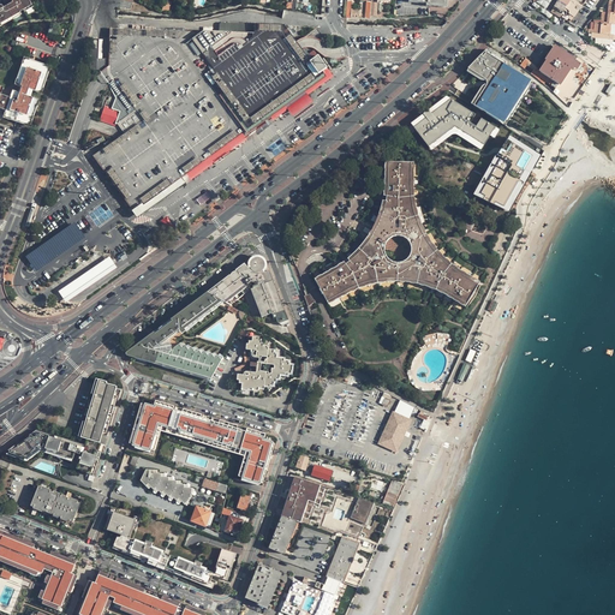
[(13,4),(4,10),(3,7),(1,6),(0,6),(0,25),(33,7),(29,1),(29,0),(10,0),(13,4)]
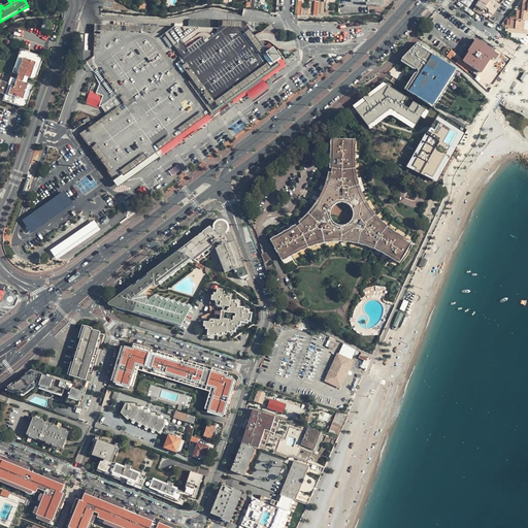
[(246,5),(246,8),(255,10),(255,0),(251,0),(251,3),(249,3),(246,5)]
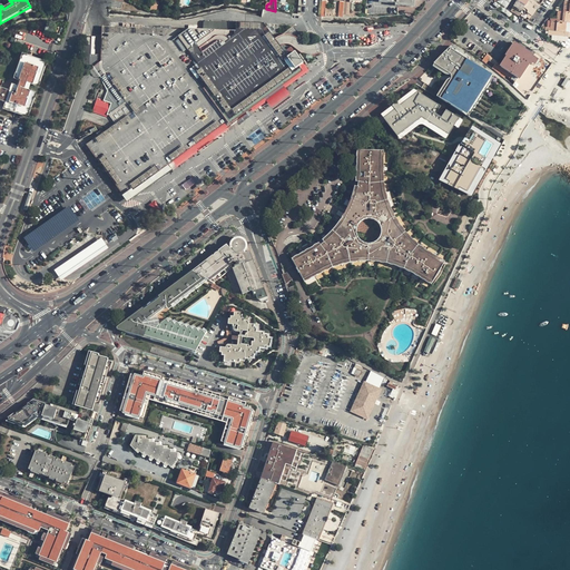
[(504,0),(513,5),(511,9),(522,15),(526,7),(529,8),(534,0),(548,0),(549,0),(548,0),(504,0)]
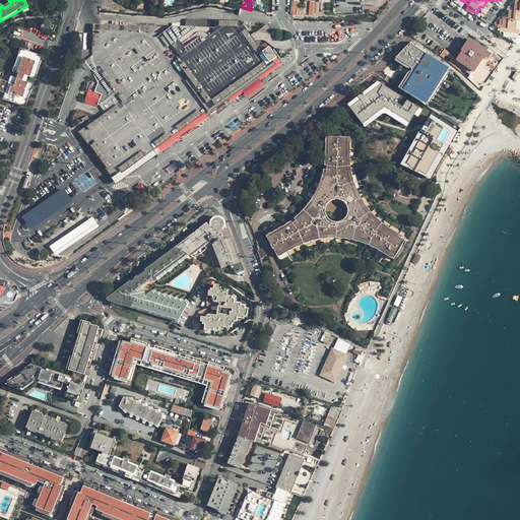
[(140,1),(137,9),(143,10),(145,2),(140,1)]
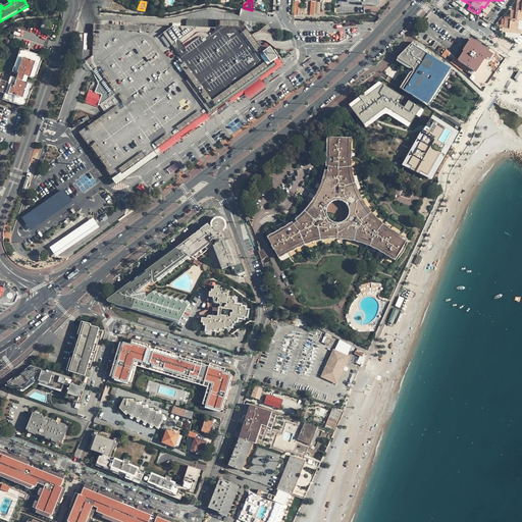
[(511,10),(510,19),(521,21),(521,1),(517,1),(517,11),(511,10)]
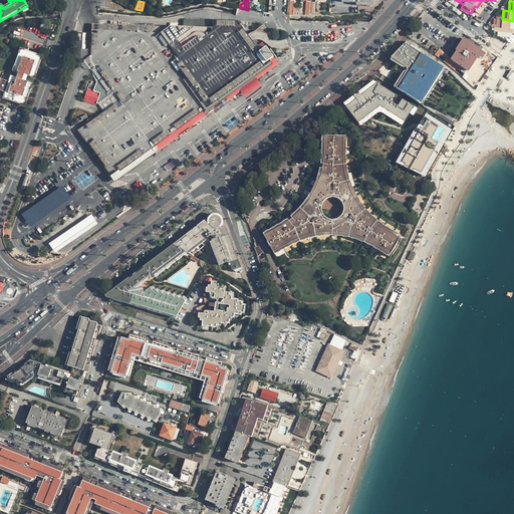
[(513,21),(502,19),(497,19),(497,25),(494,25),(494,32),(512,34),(512,29),(513,28),(513,21)]
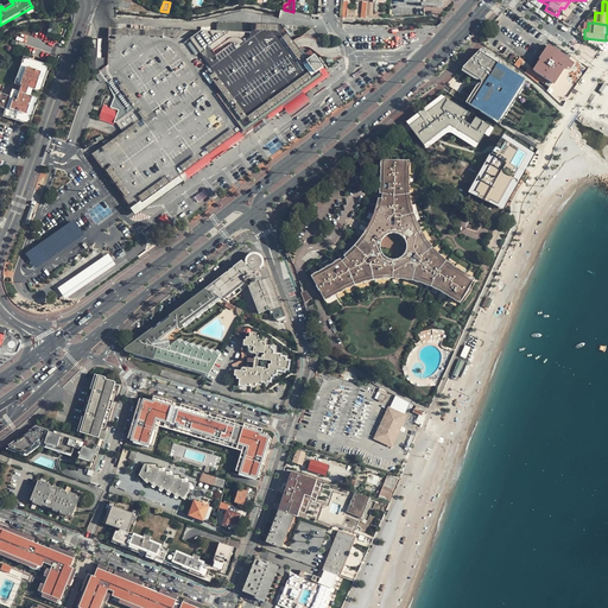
[(93,153),(138,215),(328,74),(315,56),(308,62),(298,48),(296,45),(292,40),(291,38),(295,36),(289,27),(285,31),(282,26),(219,25),(219,32),(109,29),(108,73),(134,109),(116,122),(124,132),(118,135),(93,153)]
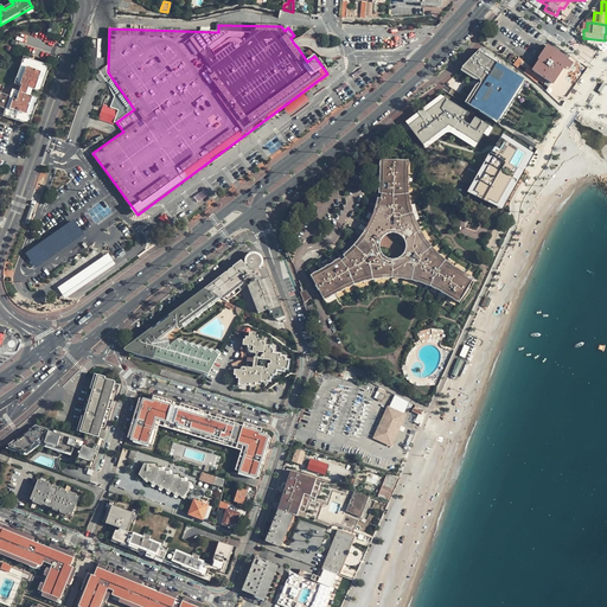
[(587,66),(551,43),(538,59),(541,62),(534,70),(519,57),(515,63),(519,66),(521,64),(525,69),(524,71),(538,83),(540,82),(549,88),(548,89),(554,94),(556,91),(556,94),(558,94),(561,90),(569,95),(587,66)]
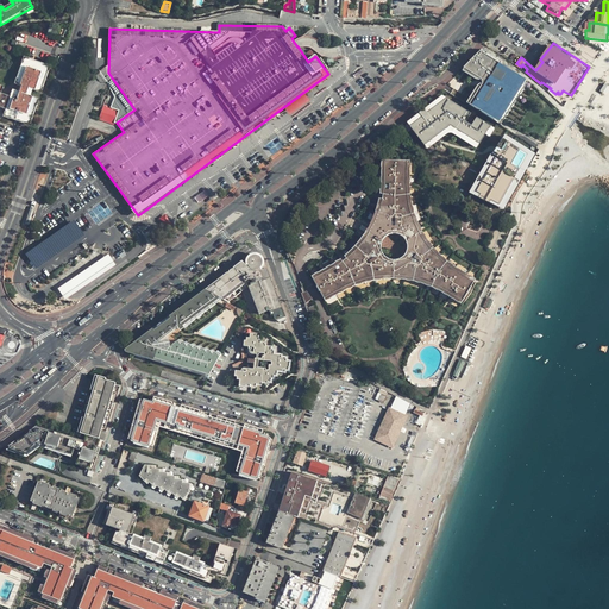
[(504,125),(531,83),(481,52),(465,69),(484,80),(485,86),(471,105),(482,112),(504,125)]
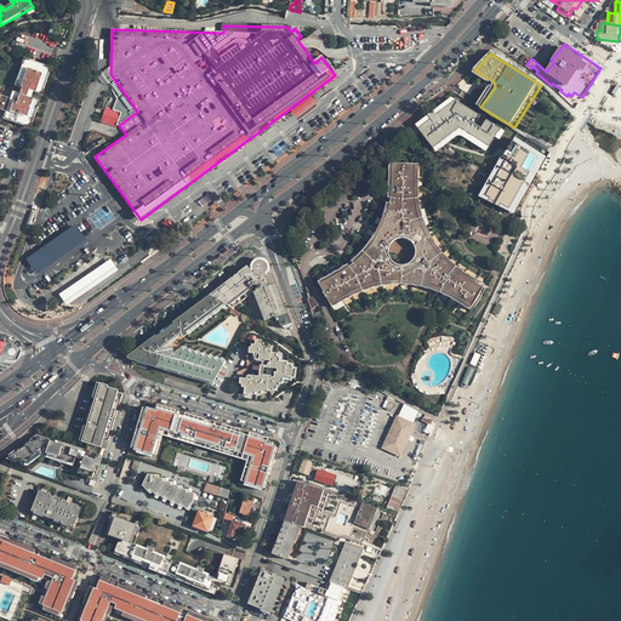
[(0,109),(4,112),(3,114),(5,120),(26,126),(30,124),(38,104),(34,98),(29,97),(30,91),(35,93),(43,91),(49,72),(45,66),(27,60),(20,62),(13,80),(16,86),(18,87),(17,92),(15,92),(9,95),(9,97),(0,93),(0,109)]
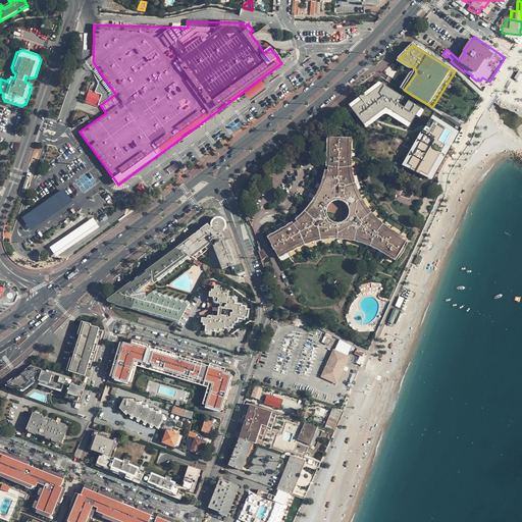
[(379,83),(349,106),(362,126),(385,109),(409,122),(420,109),(379,83)]
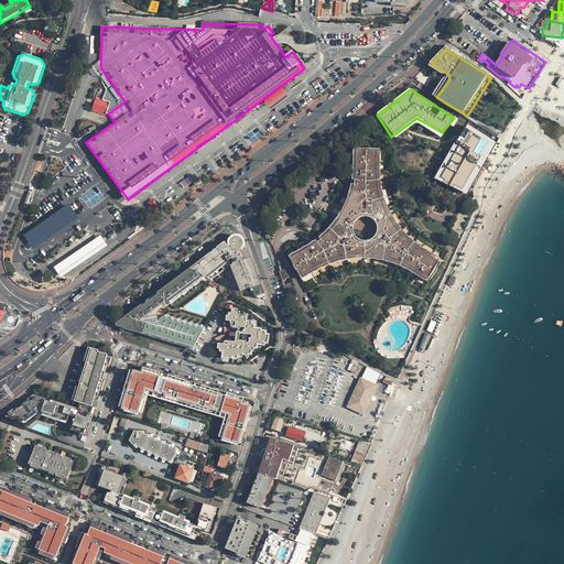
[(98,93),(91,110),(106,116),(110,102),(102,99),(105,95),(98,93)]
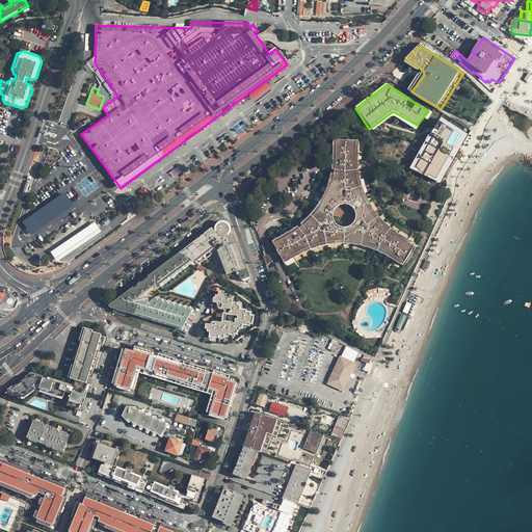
[(441,118),(408,170),(440,185),(469,135),(441,118)]
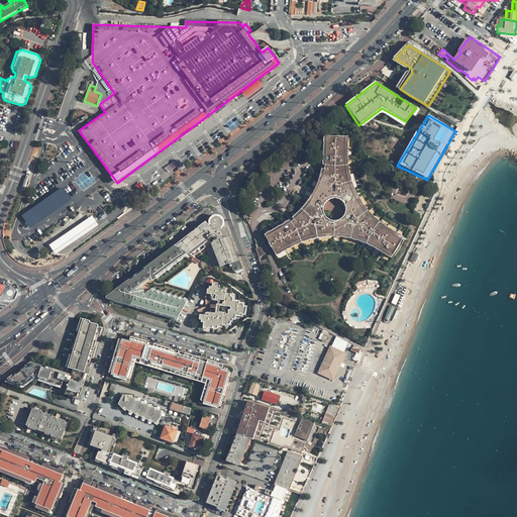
[(346,136),(326,136),(326,150),(325,164),(322,178),(318,191),(308,206),(297,217),(282,227),(265,236),(275,253),(293,242),(308,236),(321,235),(338,235),(350,235),(364,240),(378,248),(392,257),(402,238),(393,234),(378,223),(365,211),(354,195),(346,176),(344,161),(346,136)]
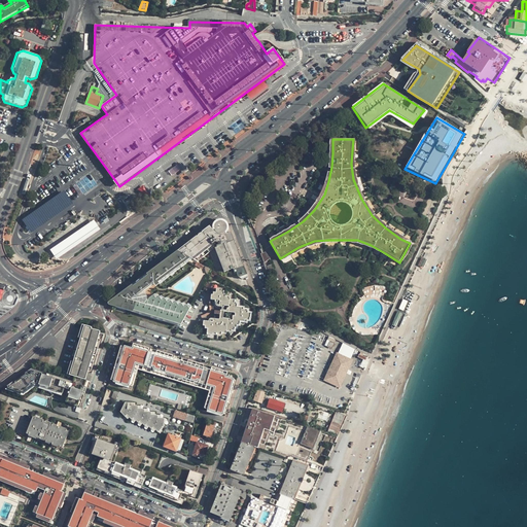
[(385,153),(374,147),(372,152),(383,159),(385,153)]
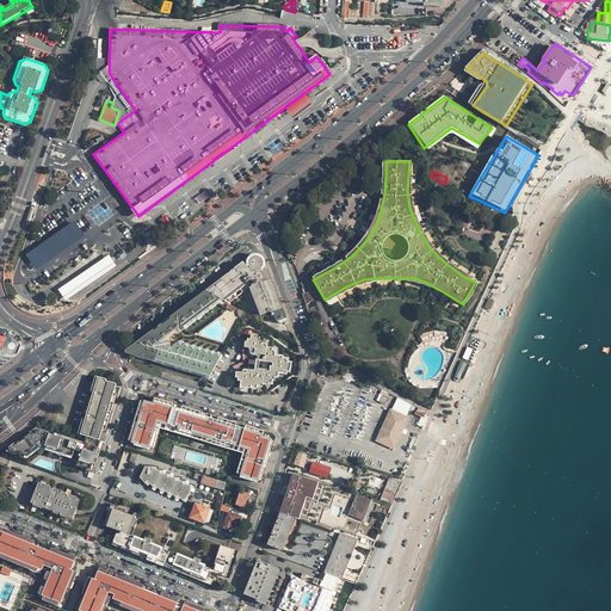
[(74,221),(26,254),(37,270),(85,236),(74,221)]
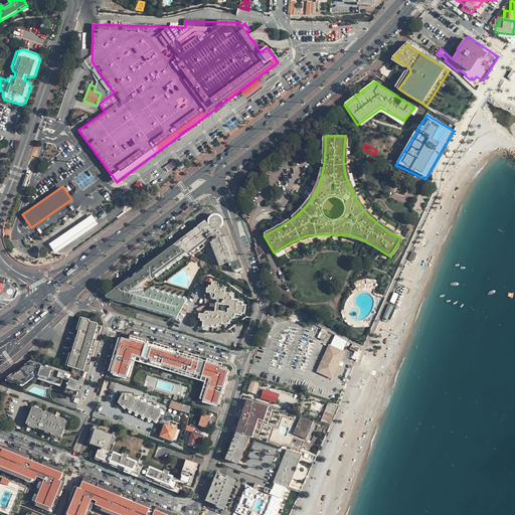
[(54,242),(48,246),(57,247),(63,243),(94,221),(100,217),(92,215),(84,220),(54,242)]
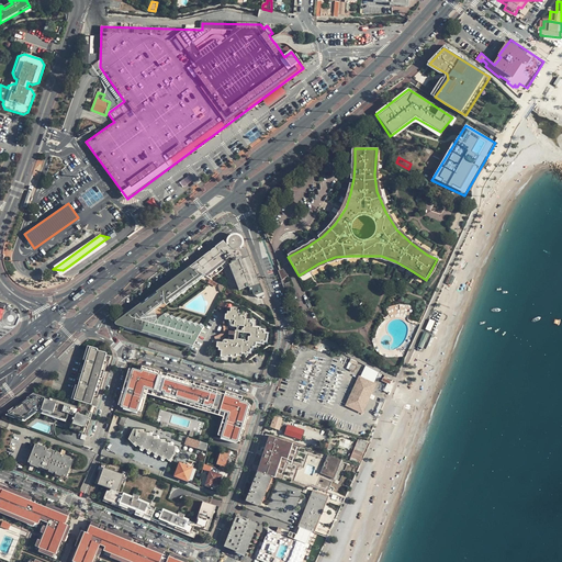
[(225,244),(217,250),(225,261),(228,258),(233,258),(234,261),(232,261),(232,263),(247,257),(244,248),(242,248),(242,247),(242,245),(243,243),(242,240),(239,237),(237,236),(234,236),(232,237),(229,238),(228,240),(227,243),(228,245),(226,246),(225,244)]
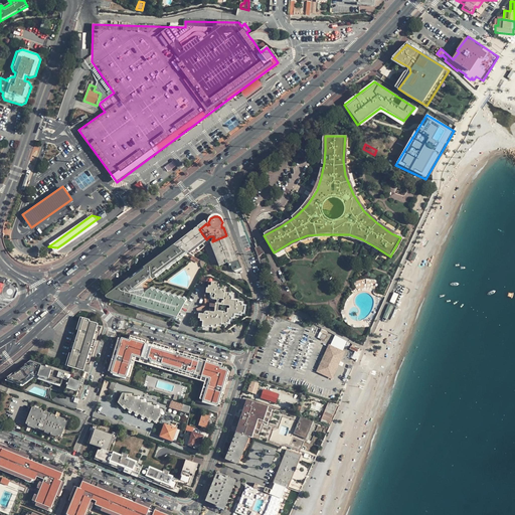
[(193,231),(192,231),(193,233),(206,223),(204,221),(197,227),(198,227),(197,228),(195,228),(194,229),(194,230),(193,231)]
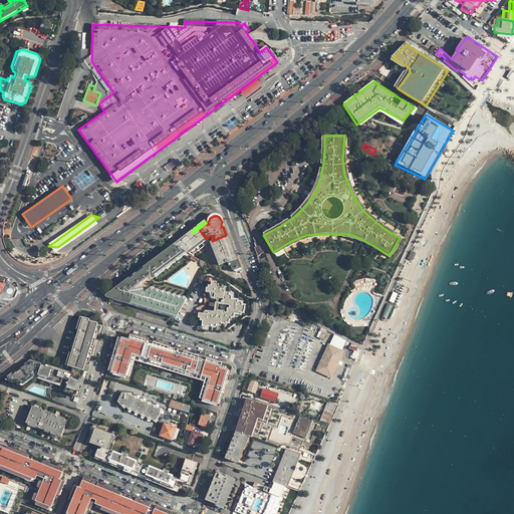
[(239,267),(232,270),(236,272),(242,270),(225,226),(223,227),(226,235),(239,267)]
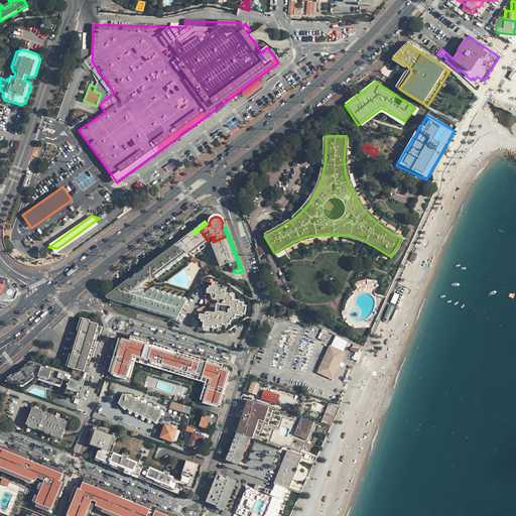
[(207,240),(200,230),(194,234),(205,248),(211,242),(213,242),(213,240),(215,240),(214,237),(210,237),(207,240)]
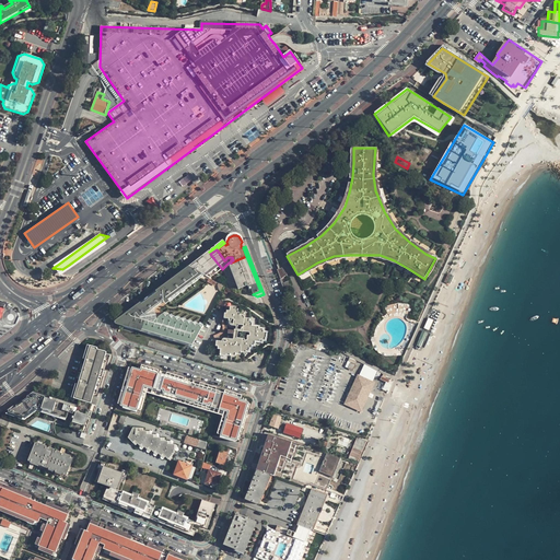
[(201,257),(188,266),(190,268),(202,273),(205,276),(209,278),(222,269),(210,254),(209,252),(201,257)]
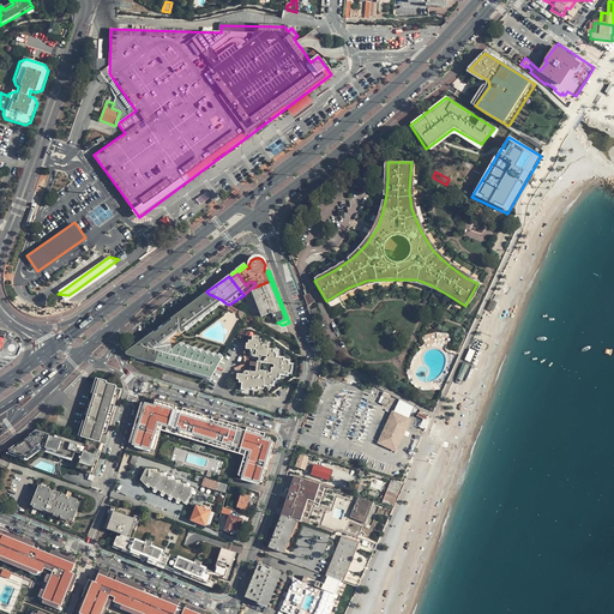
[(286,319),(270,281),(253,288),(264,313),(271,311),(271,313),(274,318),(276,318),(277,323),(286,319)]
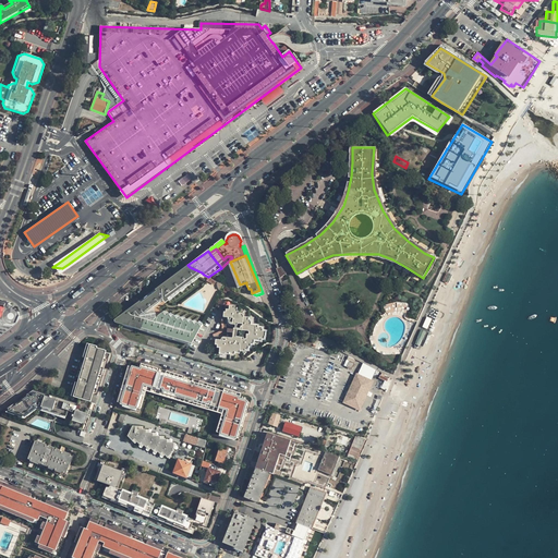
[(240,284),(230,262),(228,262),(238,288),(246,284),(246,282),(240,284)]
